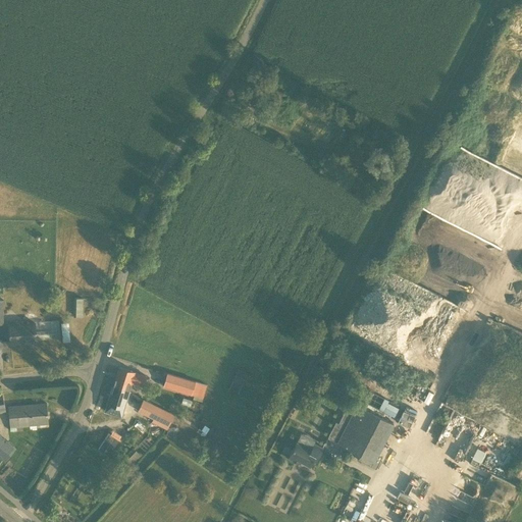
[(36,342),(35,325),(22,326),(21,322),(8,323),(10,344),(36,342)]
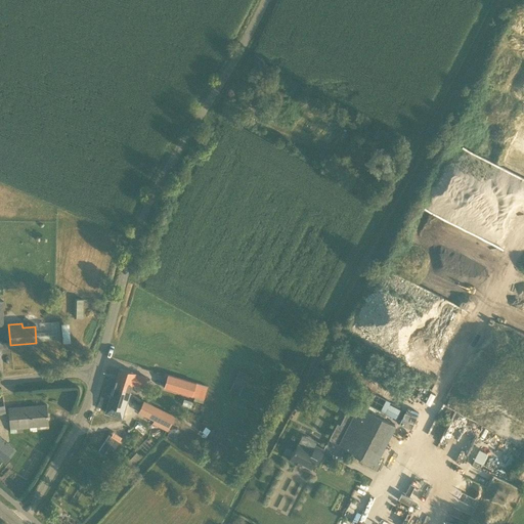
[(69,323),(60,324),(62,343),(71,342),(69,323)]
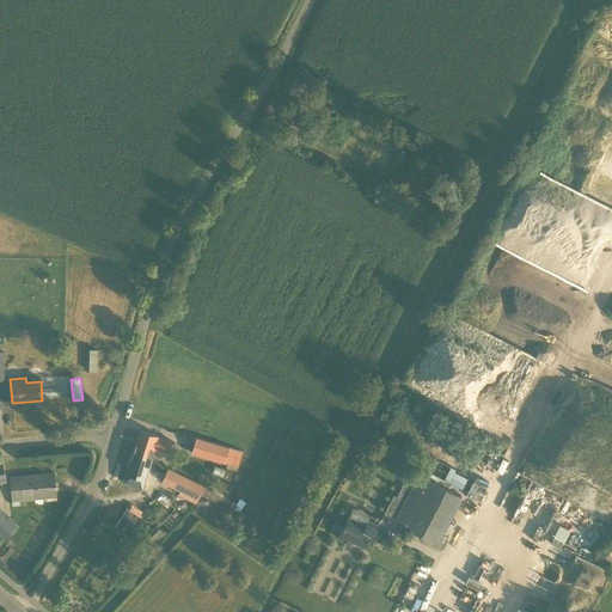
[(132,453),(150,459),(153,448),(165,453),(169,442),(155,438),(157,436),(151,434),(139,430),(132,453)]
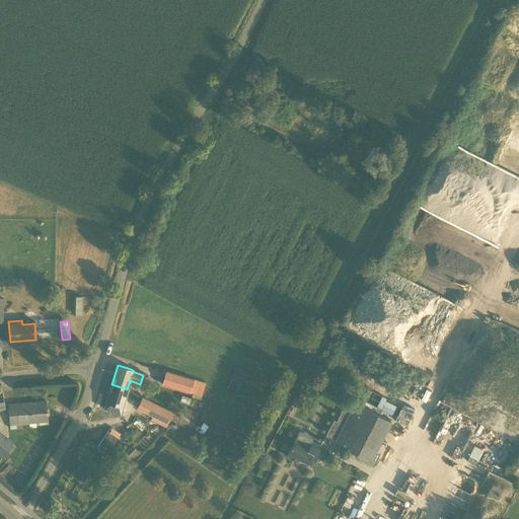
[(236,367),(230,378),(242,384),(247,372),(236,367)]
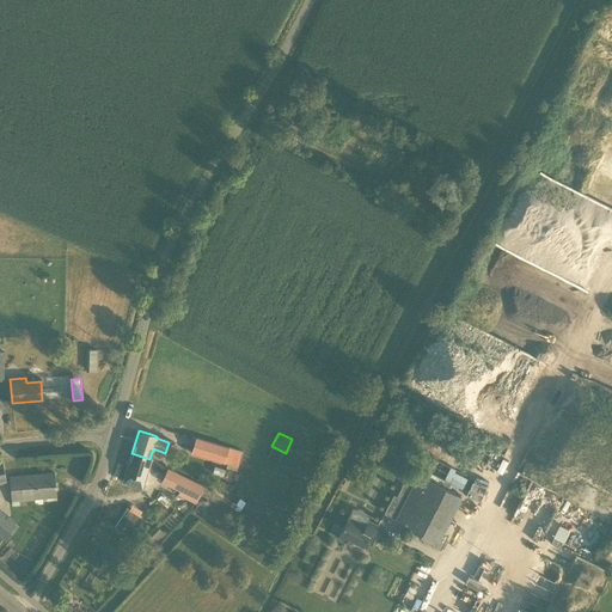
[(238,466),(242,452),(196,438),(191,452),(238,466)]
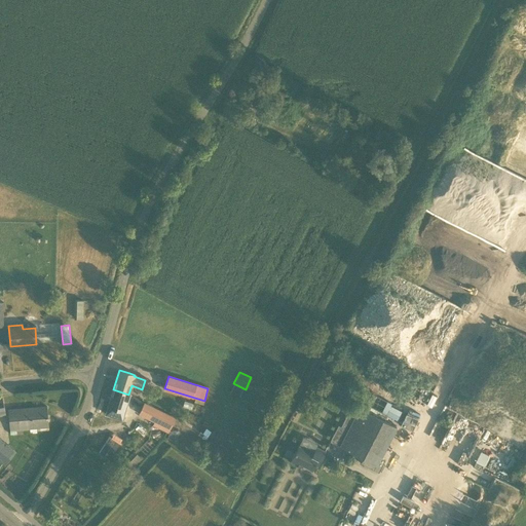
[(113,389),(108,408),(117,411),(122,412),(128,395),(113,389)]
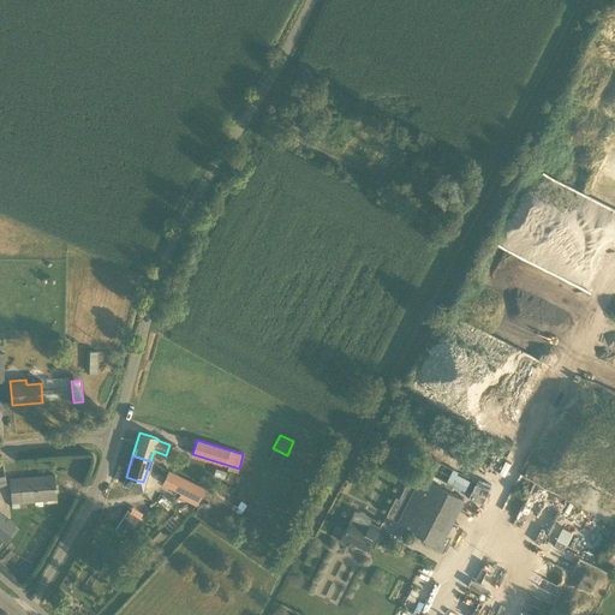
[(203,489),(167,471),(160,485),(178,494),(177,497),(195,507),(203,489)]
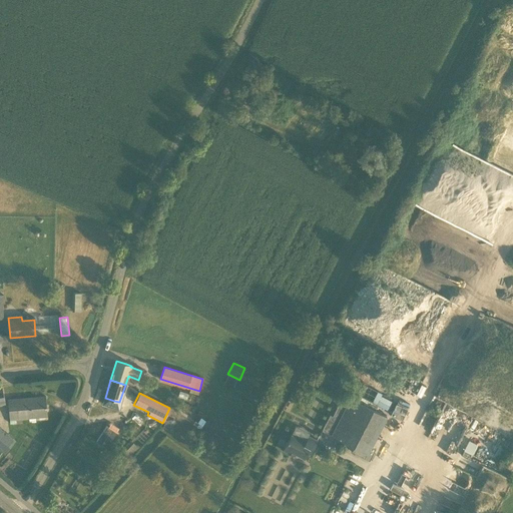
[(45,397),(8,400),(9,420),(47,417),(45,397)]
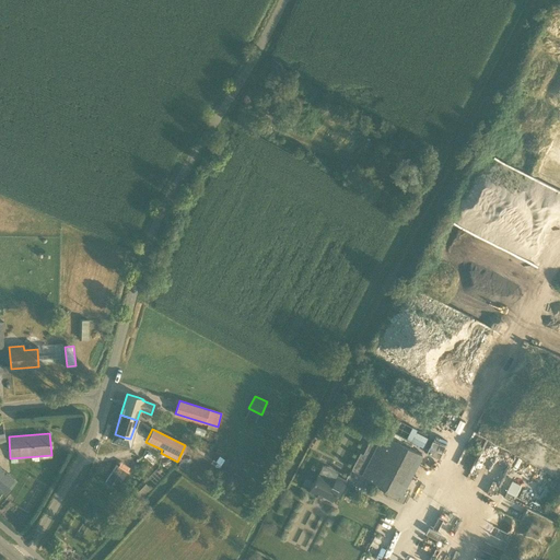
[(377,444),(362,475),(386,488),(384,493),(403,503),(408,493),(410,490),(405,487),(422,455),(383,434),(377,444)]
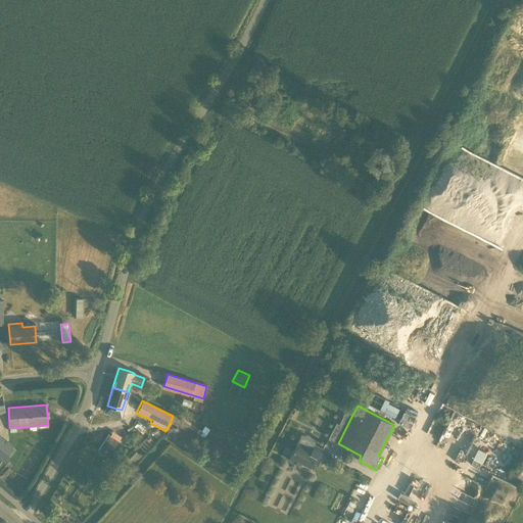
[(338,443),(352,415),(345,412),(339,424),(336,423),(328,438),(338,443)]
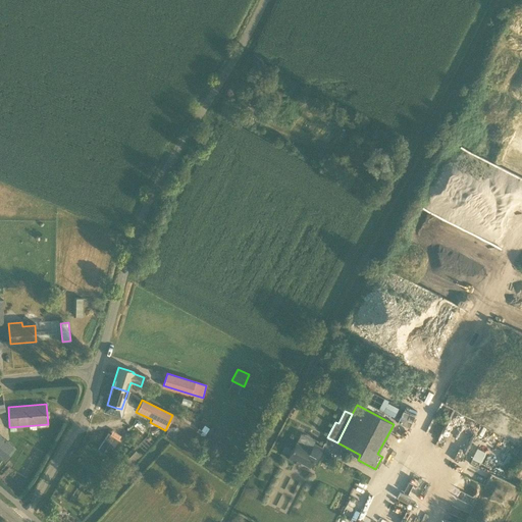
[(397,422),(407,427),(412,417),(402,412),(397,422)]
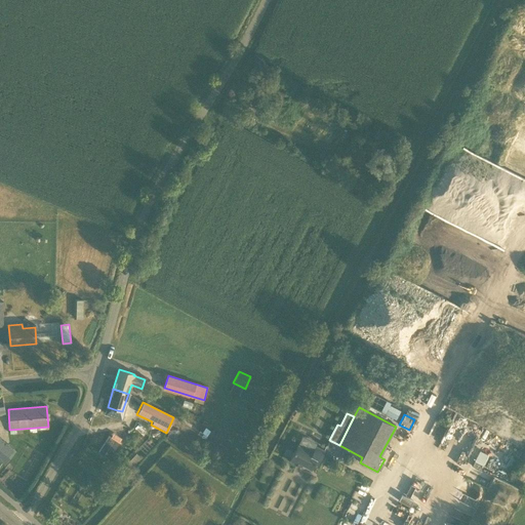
[(0,460),(4,465),(15,452),(0,439),(0,460)]
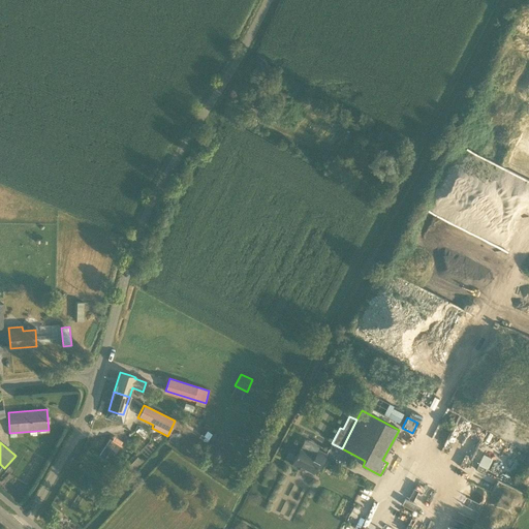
[(300,448),(297,455),(291,464),(300,468),(299,469),(301,470),(305,469),(314,473),(316,468),(319,469),(324,460),(328,455),(318,449),(315,456),(300,448)]
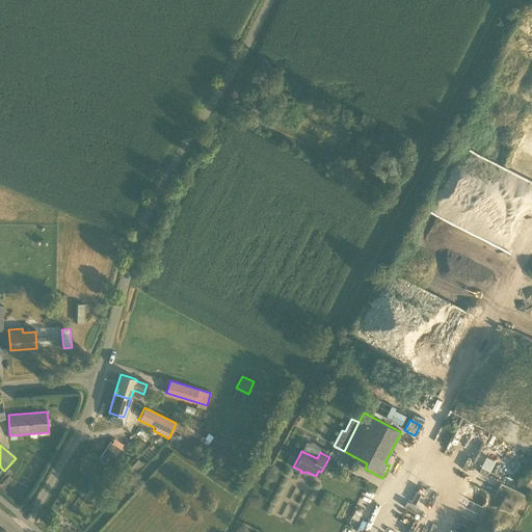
[(481,468),(479,473),(486,476),(488,471),(489,472),(495,461),(486,457),(481,468)]
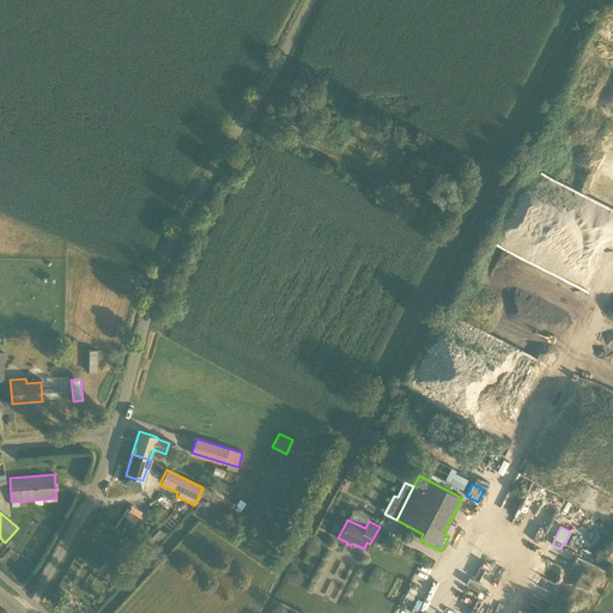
[(577,557),(563,582),(595,600),(610,574),(577,557)]
